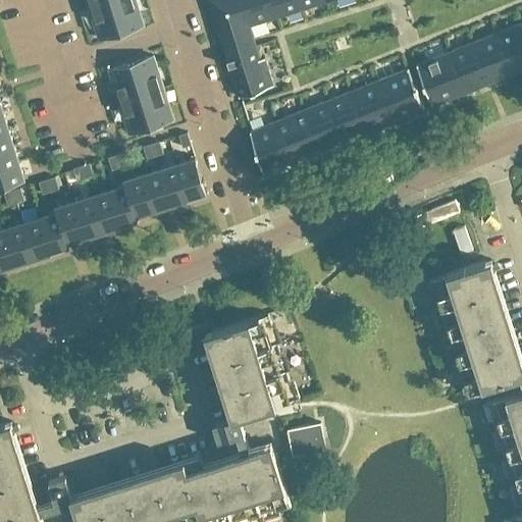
[(121,32),(110,0),(109,0),(89,7),(99,39),(121,32)]
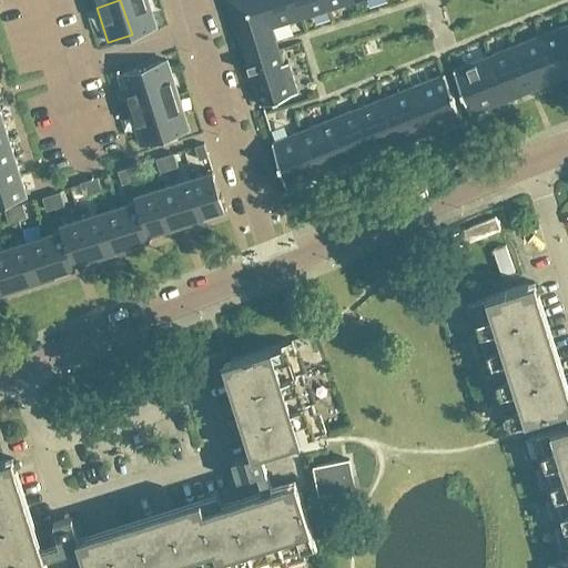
[(155,27),(146,0),(120,0),(132,34),(155,27)]
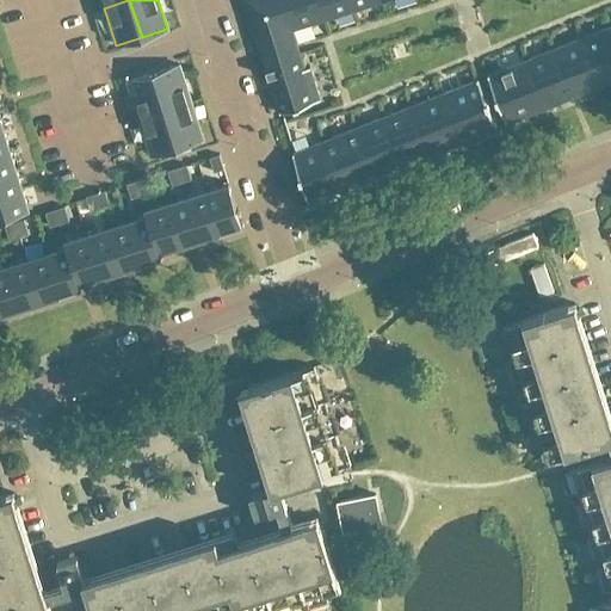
[(291,30),(282,0),(244,0),(263,60),(297,49),(291,30)]
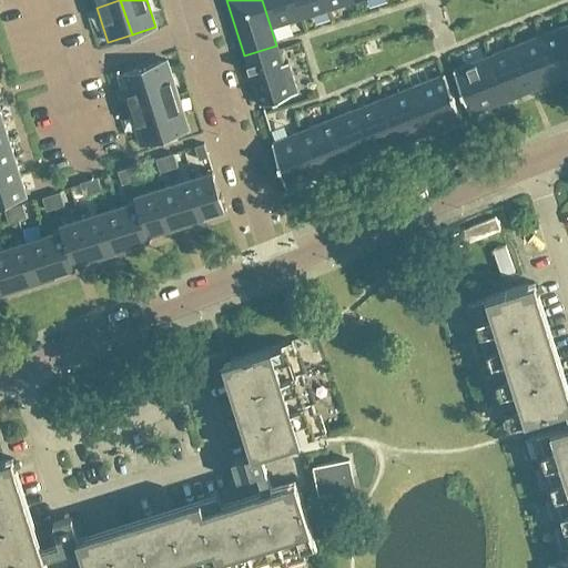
[(262,0),(271,28),(301,18),(295,0),(262,0)]
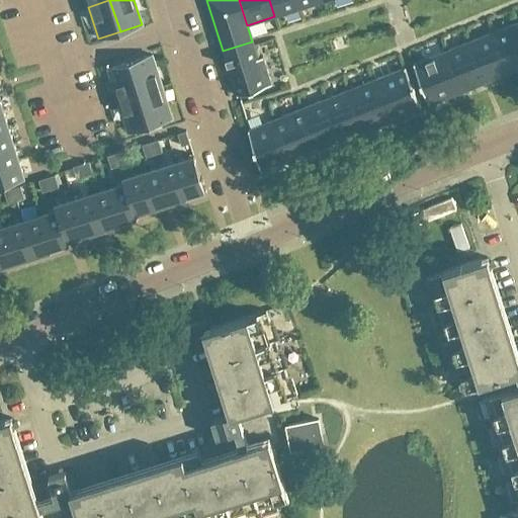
[(269,0),(274,16),(301,7),(299,0),(269,0)]
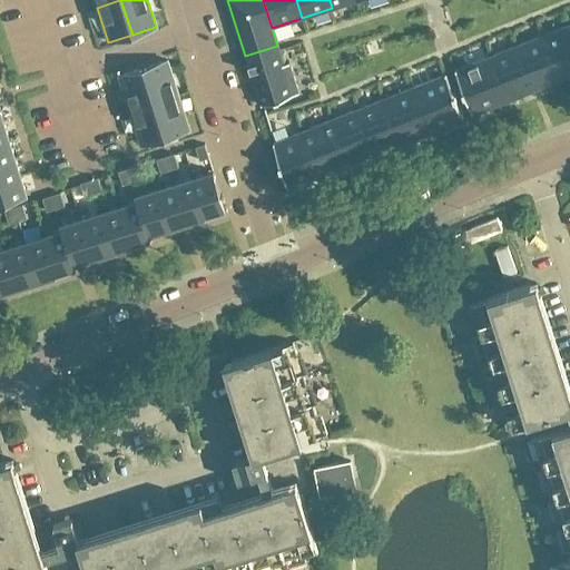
[(557,81),(569,76),(569,31),(568,26),(539,37),(557,81)]
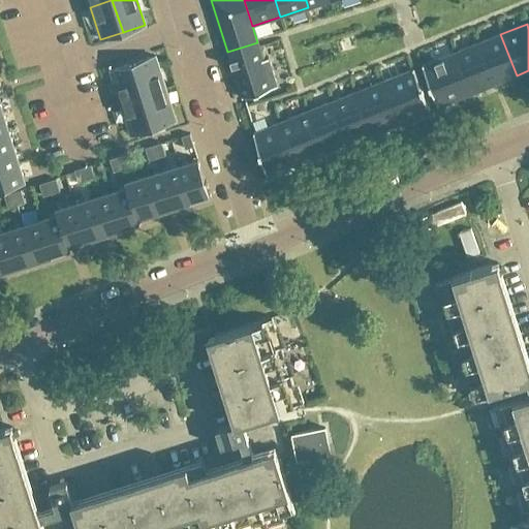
[(491,86),(517,75),(500,34),(474,44),(491,86)]
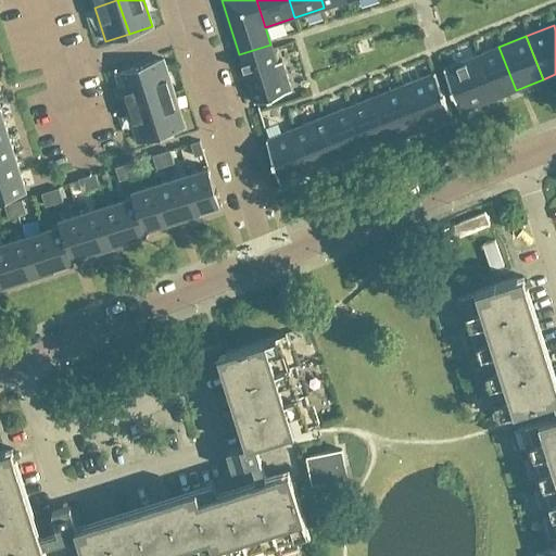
[(270,45),(239,54),(254,102),(291,91),(281,61),(276,62),(270,45)]
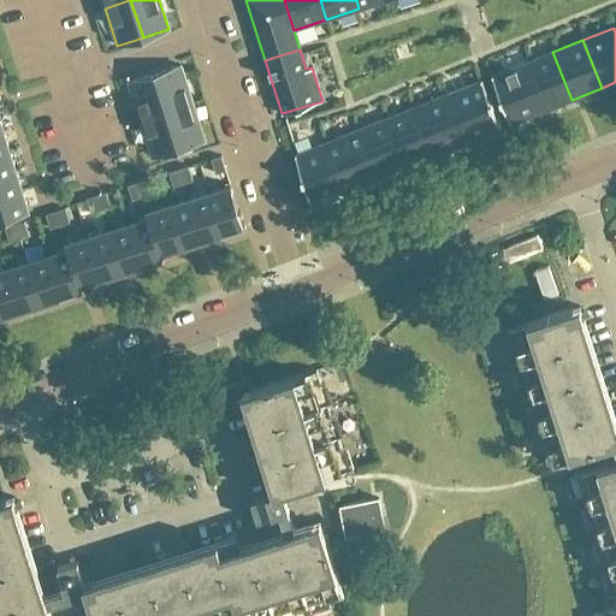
[(572,100),(552,52),(521,64),(540,112),(572,100)]
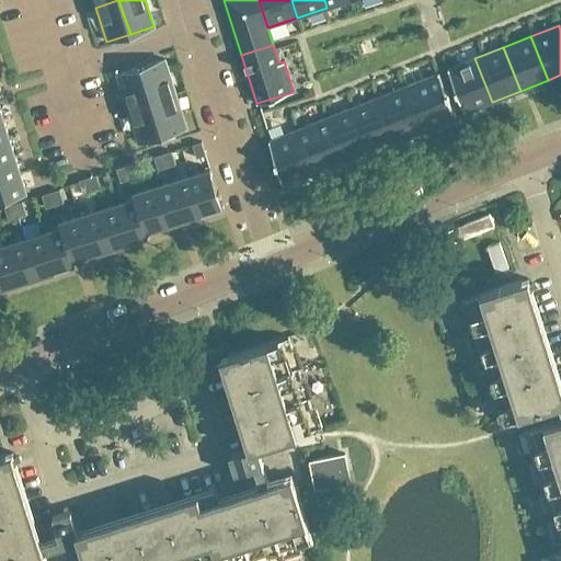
[(492,102),(474,58),(447,69),(455,89),(454,90),(456,94),(457,94),(465,114),(492,102)]
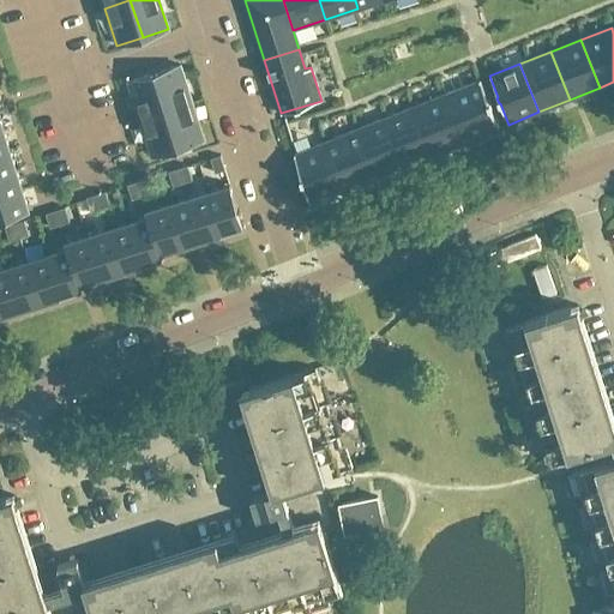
[(192,102),(180,65),(154,73),(166,110),(192,102)]
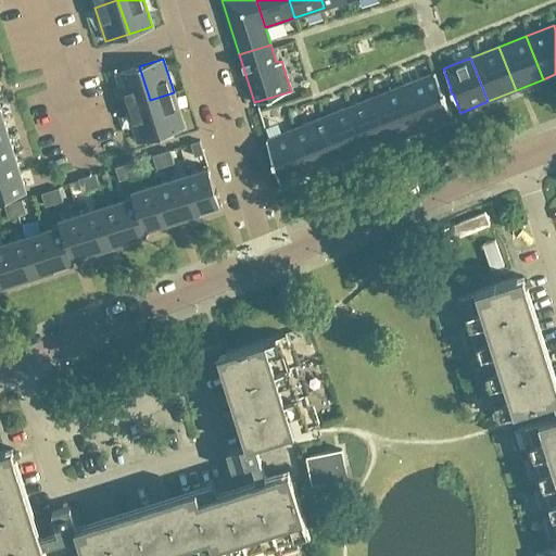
[(115,74),(126,108),(150,100),(139,66),(115,74)]
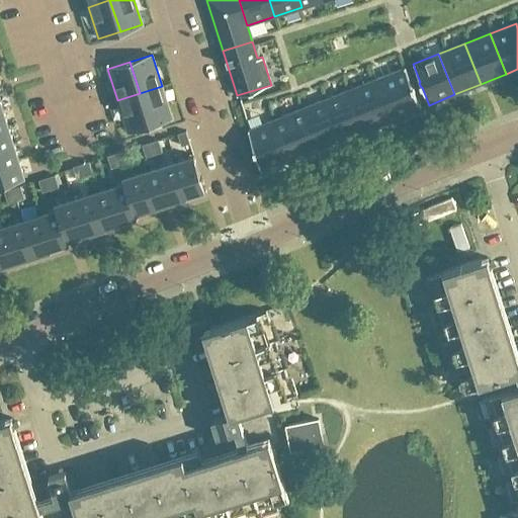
[(378,78),(395,118),(421,108),(414,90),(414,89),(413,85),(412,85),(405,68),(378,78)]
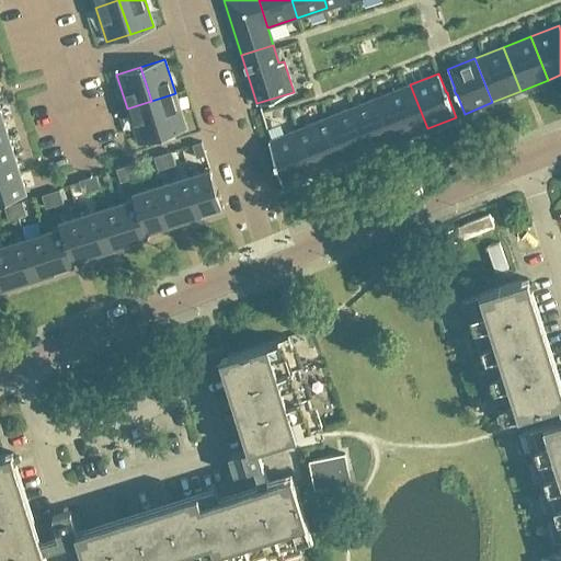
[(427,128),(410,84),(381,95),(399,139),(427,128)]
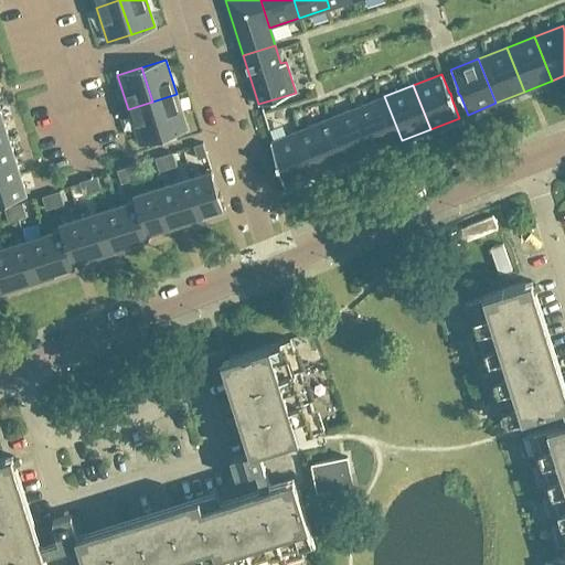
[(188,128),(177,94),(152,102),(163,136),(188,128)]
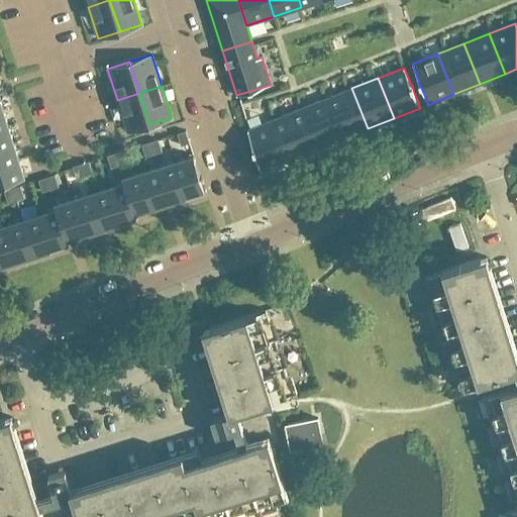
[(368,128),(351,88),(325,99),(341,139),(368,128)]
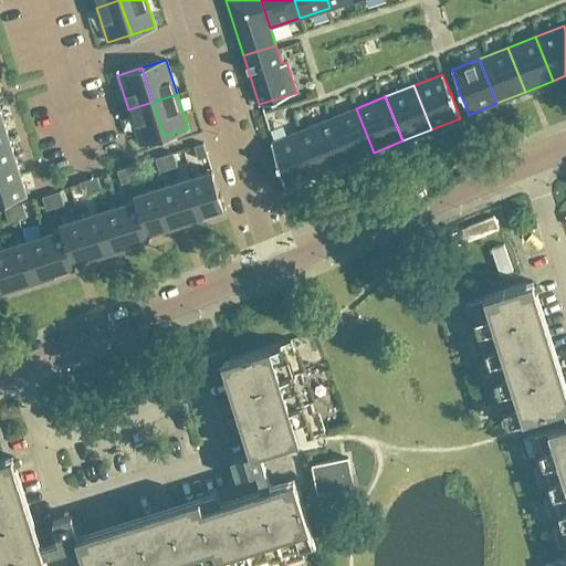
[(164,136),(153,102),(128,109),(139,144),(164,136)]
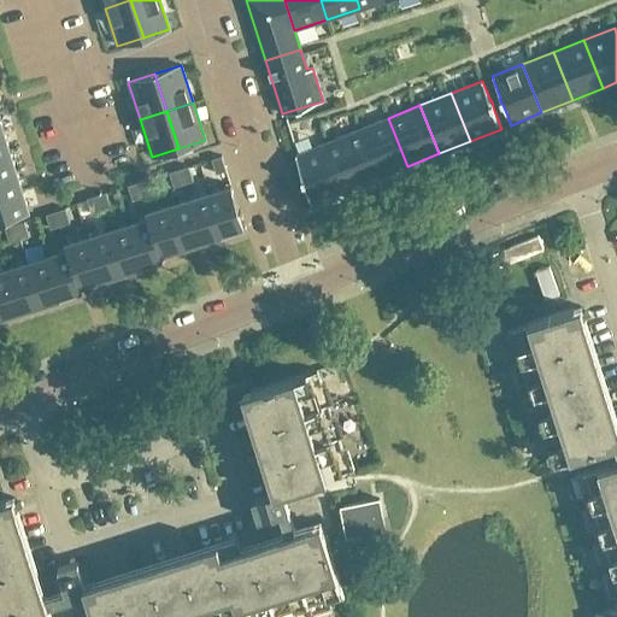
[(407,166),(388,118),(357,130),(376,178),(407,166)]
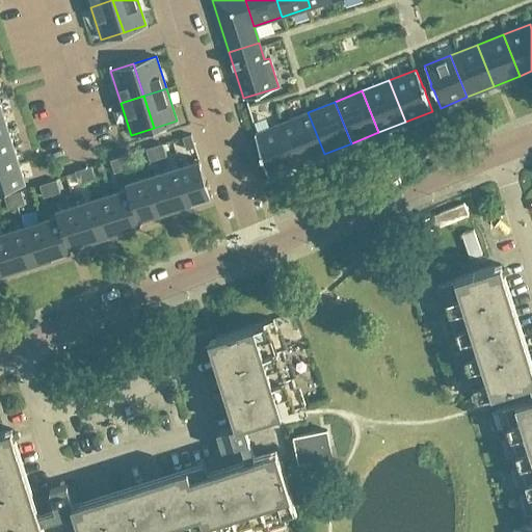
[(297,164),(324,154),(308,112),(281,123),(297,164)]
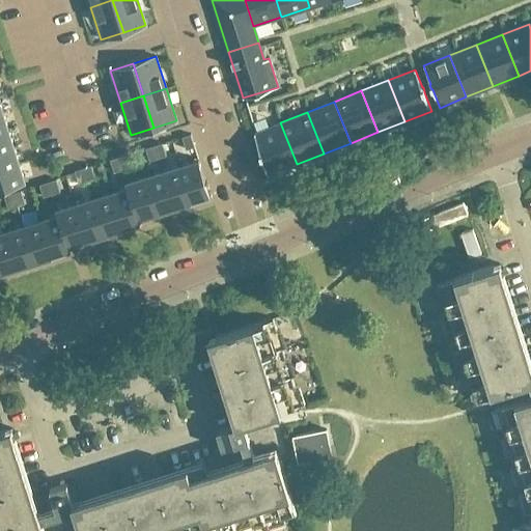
[(267,176),(297,164),(280,122),(253,134),(259,152),(258,152),(260,158),(261,158),(267,176)]
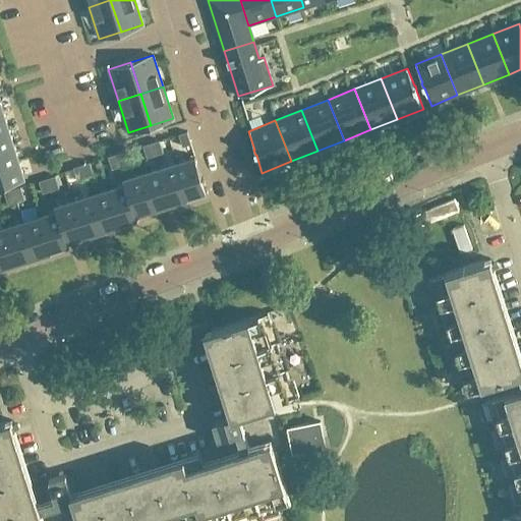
[(8,126),(0,128),(0,147),(13,143),(8,126)]
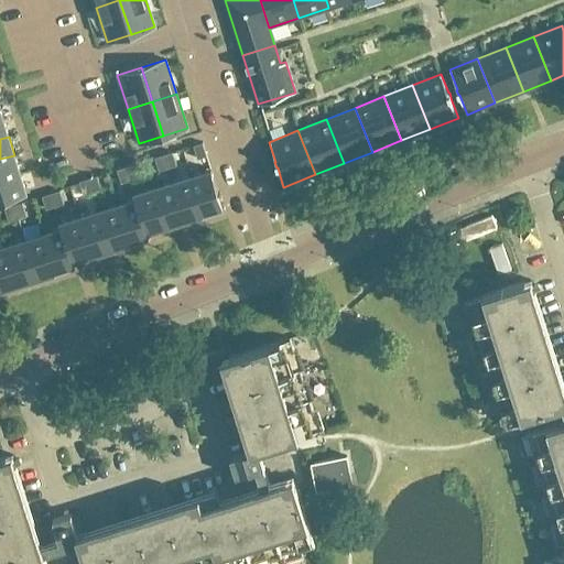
[(202,142),(193,145),(197,159),(206,155),(202,142)]
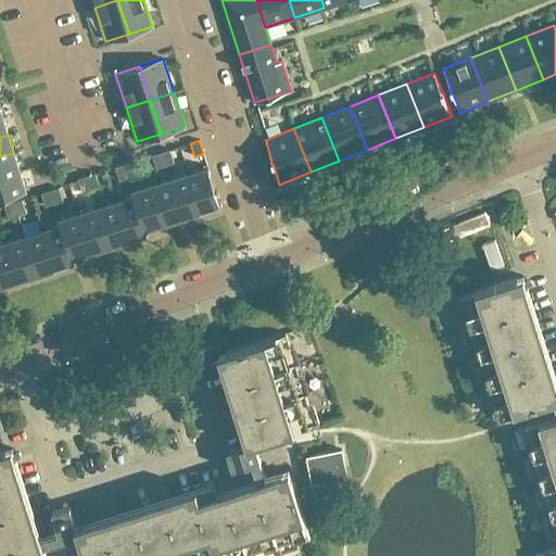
[(169,150),(161,152),(165,166),(174,163),(169,150)]
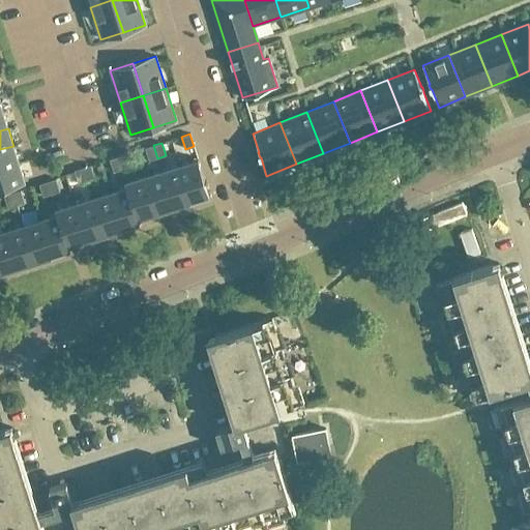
[(157,158),(153,145),(145,148),(149,160),(157,158)]
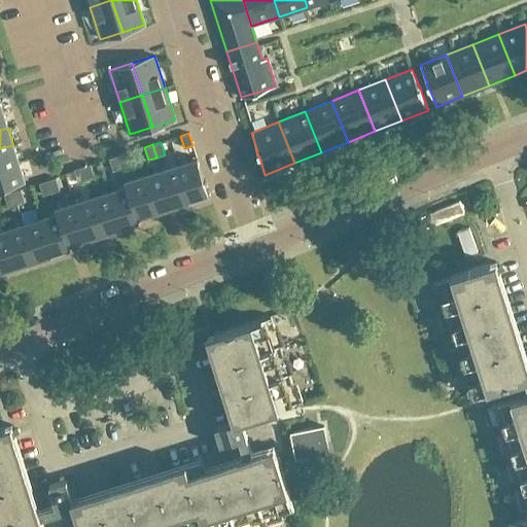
[(0,167),(19,162),(13,145),(0,148),(0,167)]
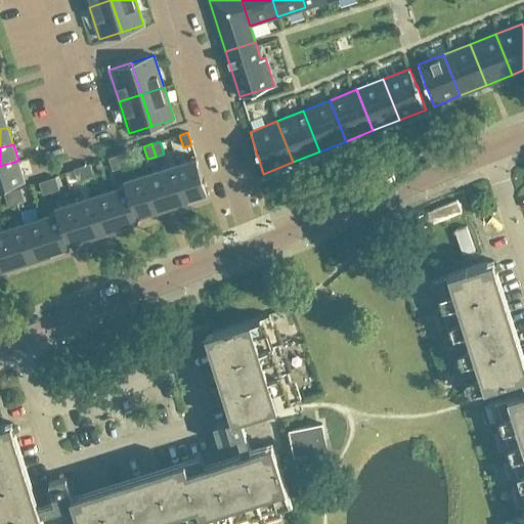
[(125,153),(117,155),(120,167),(129,165),(125,153)]
